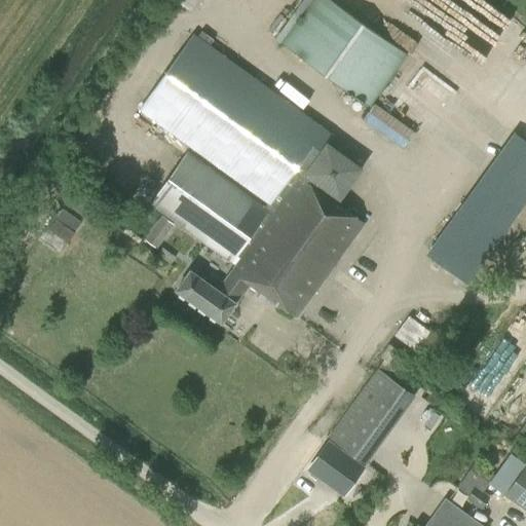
[(327,0),(309,0),(279,43),(368,108),(405,57),(327,0)]
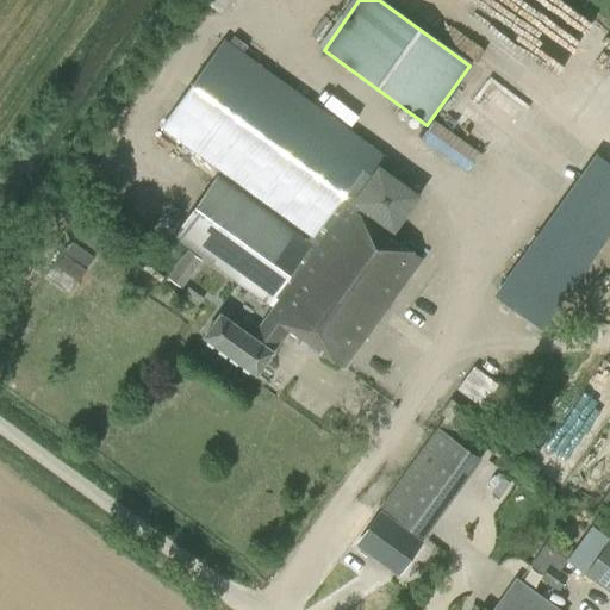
[(377,165),(378,165),(384,155),(256,63),(260,57),(231,37),(228,42),(223,39),(159,129),(307,237),(304,241),(215,176),(170,238),(266,307),(272,299),(275,302),(267,313),(268,313),(251,337),(218,313),(203,336),(255,374),(287,329),(343,369),(422,260),(388,236),(390,234),(392,235),(419,197),(377,165)]
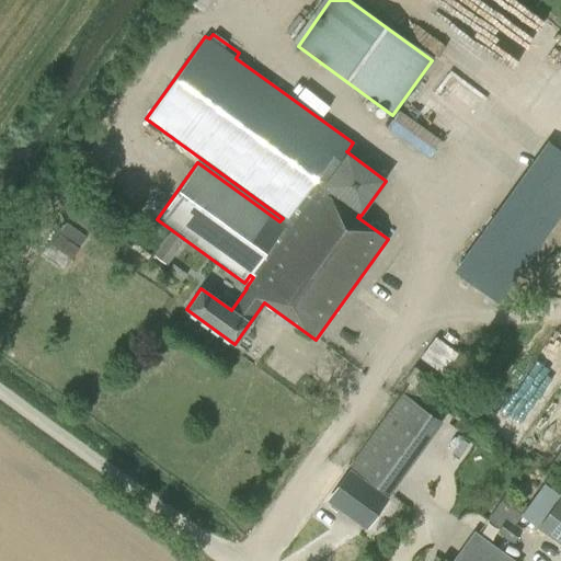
[(453,111),(473,125),(487,106),(466,91),(453,111)]
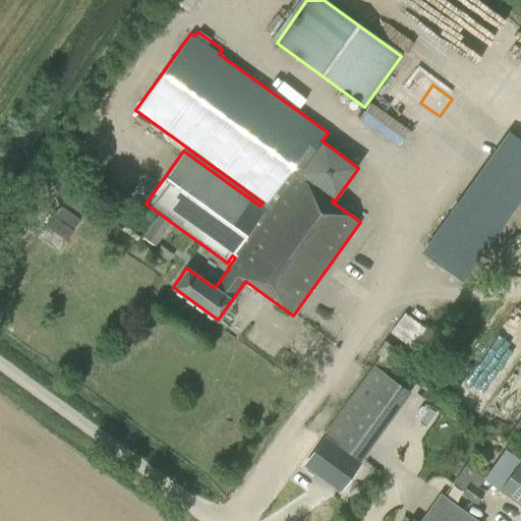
[(359,119),(399,145),(409,128),(391,116),(398,104),(377,91),(359,119)]
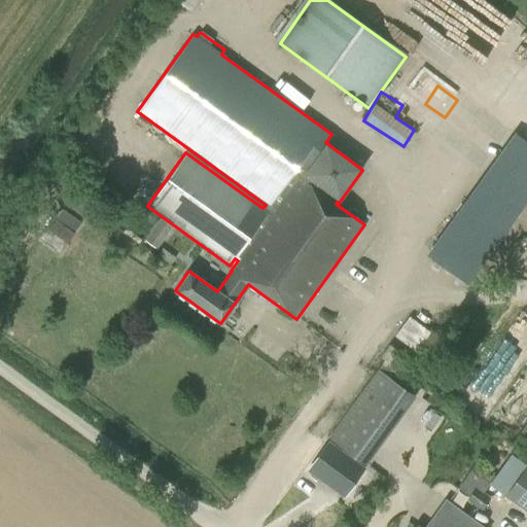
[(468,284),(526,201),(526,143),(517,136),(430,257),(468,284)]
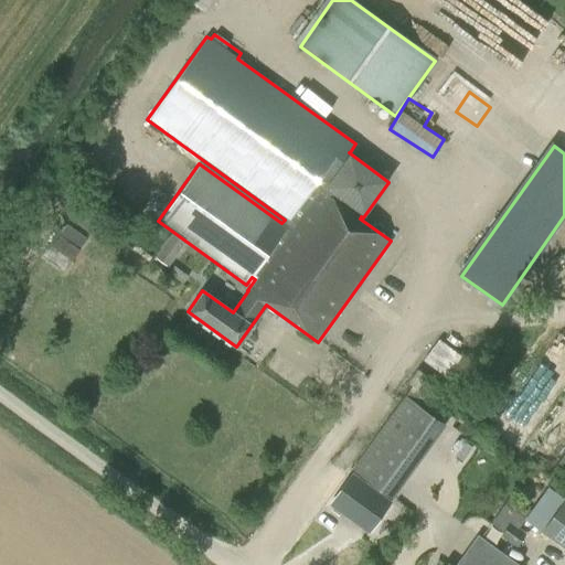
[(63,223),(40,255),(62,272),(85,240),(63,223)]
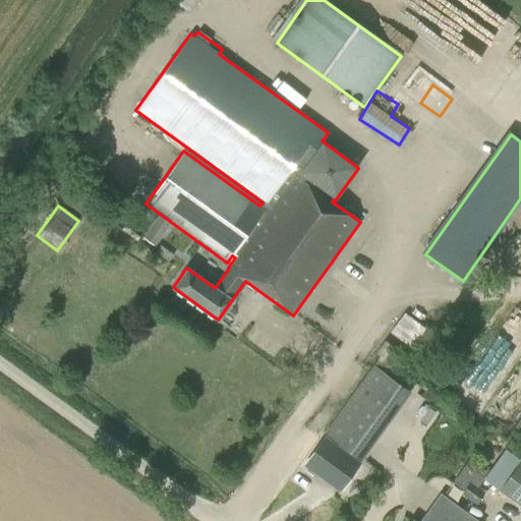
[(520,239),(516,240),(512,241),(507,245),(503,251),(502,255),(501,259),(502,264),(503,268),(507,273),(512,277),(516,279),(520,279),(520,239)]
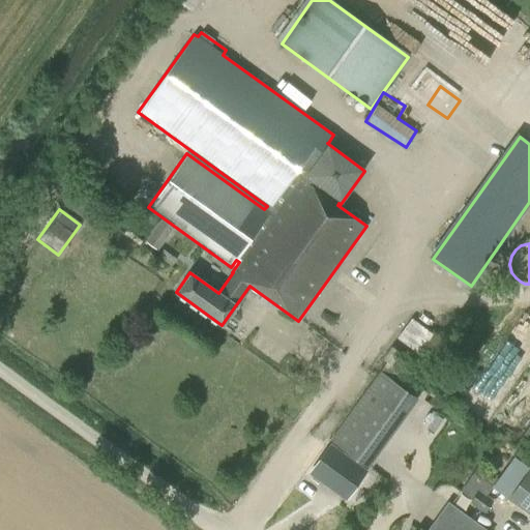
[(410,320),(395,340),(416,355),(431,335),(410,320)]
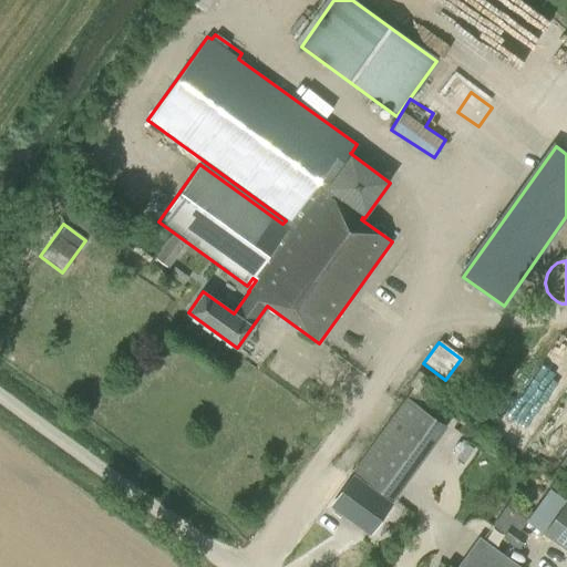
[(392,502),(445,428),(442,425),(450,416),(418,392),(426,379),(416,372),(406,385),(412,389),(351,472),(387,498),(392,502)]
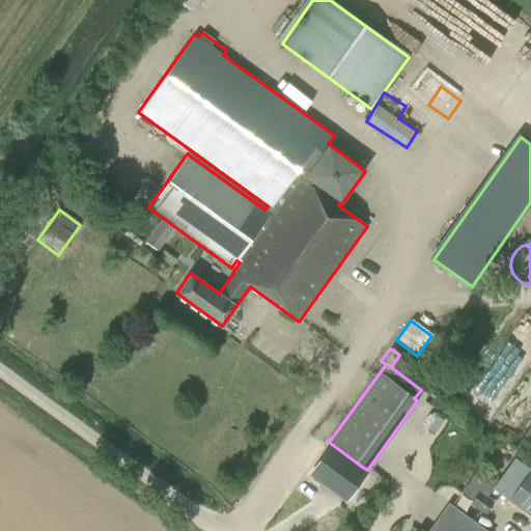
[(329,442),(311,466),(345,490),(362,467),(329,442)]
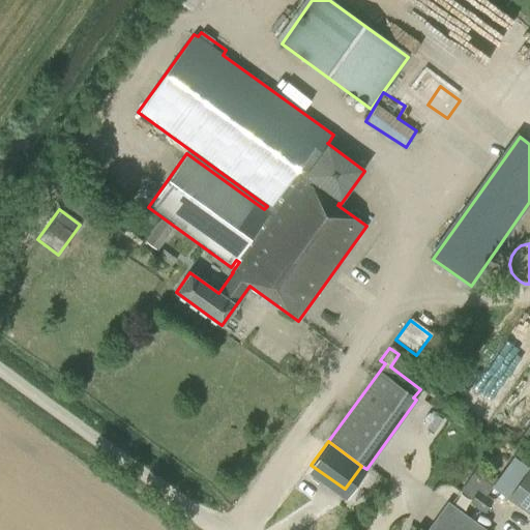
[(505,500),(529,518),(529,469),(528,468),(505,500)]
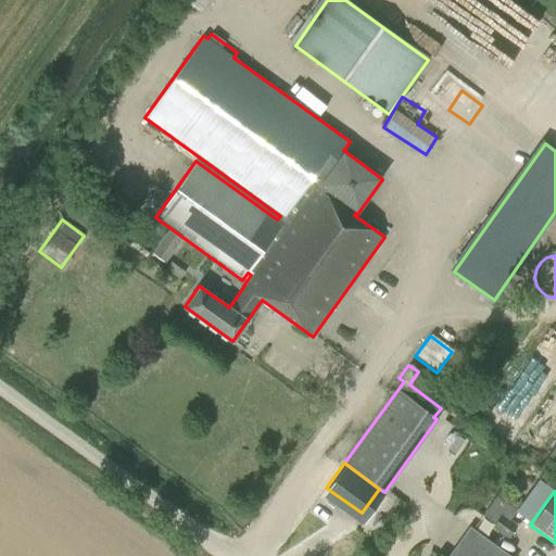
[(501,514),(490,528),(498,534),(509,520),(501,514)]
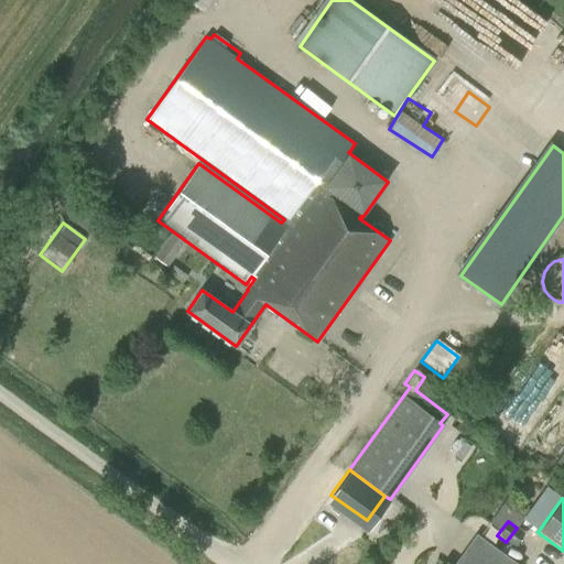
[(513,548),(523,532),(517,528),(506,542),(513,548)]
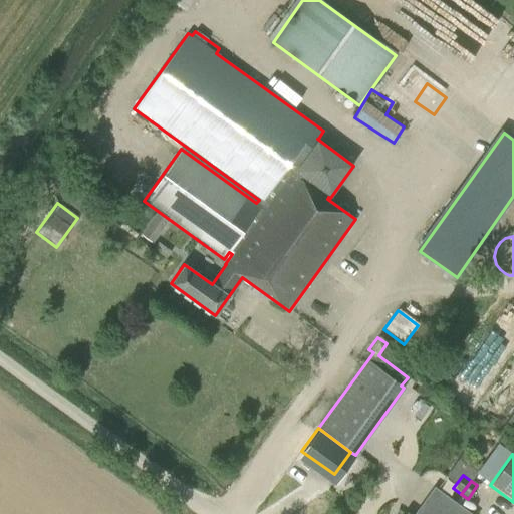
[(406,513),(404,513),(446,513),(454,503),(433,487),(413,513),(406,513)]
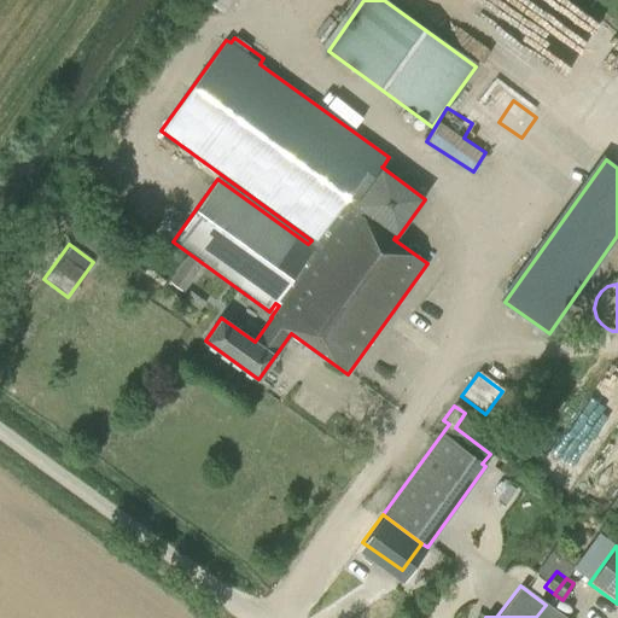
[(564,617),(546,605),(536,617),(564,617)]
